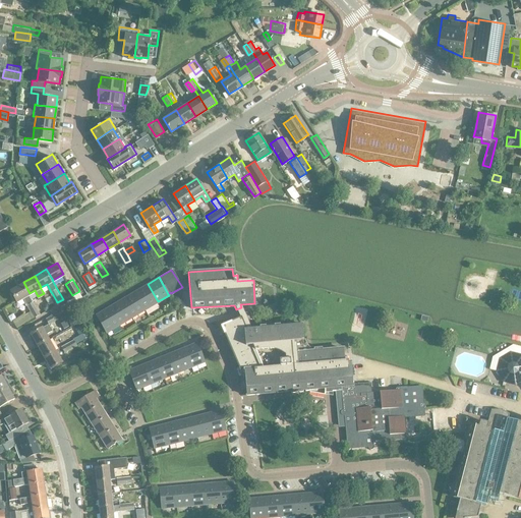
[(29,294),(30,293),(23,282),(10,289),(17,300),(24,296),(31,309),(35,315),(40,312),(29,294)]
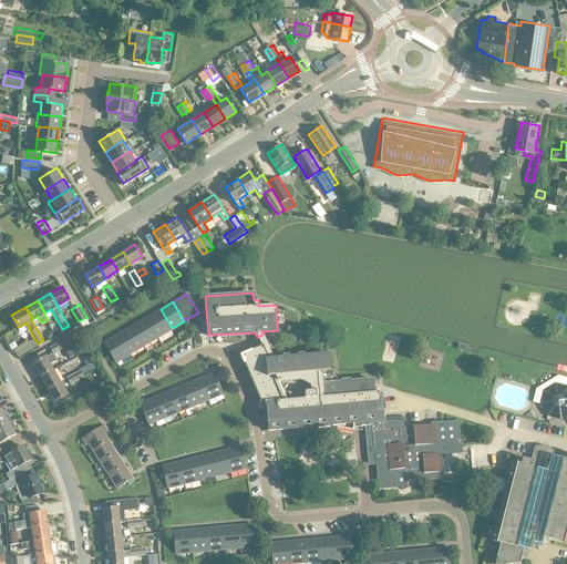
[(161,309),(146,317),(157,337),(172,328),(161,309)]
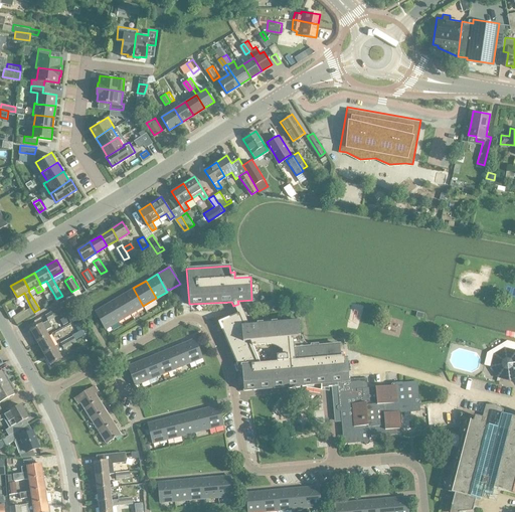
[(143,306),(133,288),(121,295),(131,313),(143,306)]
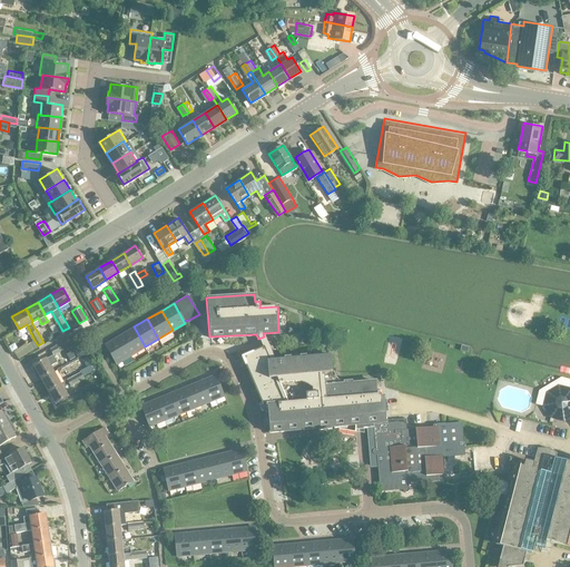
[(134,326),(120,335),(131,354),(145,346),(134,326)]
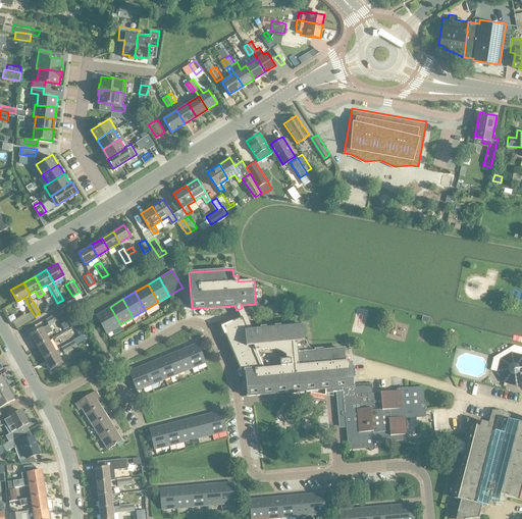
[(110,307),(95,316),(105,333),(120,324),(110,307)]
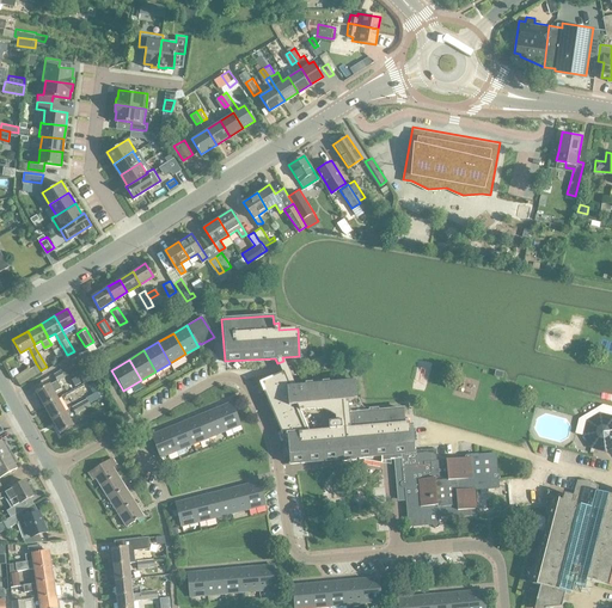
[(91,378),(84,366),(77,369),(84,382),(91,378)]
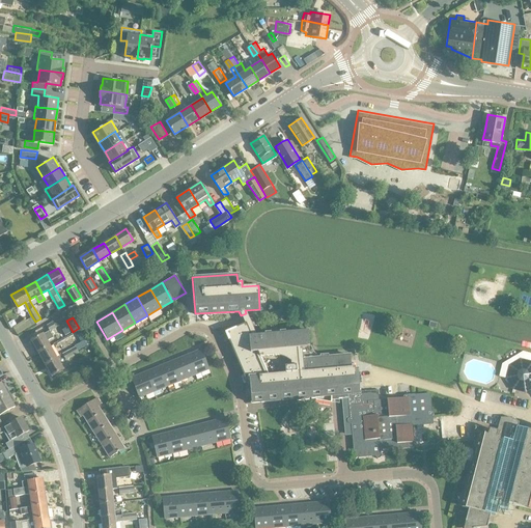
[(53,320),(47,323),(50,328),(51,329),(56,326),(53,320)]
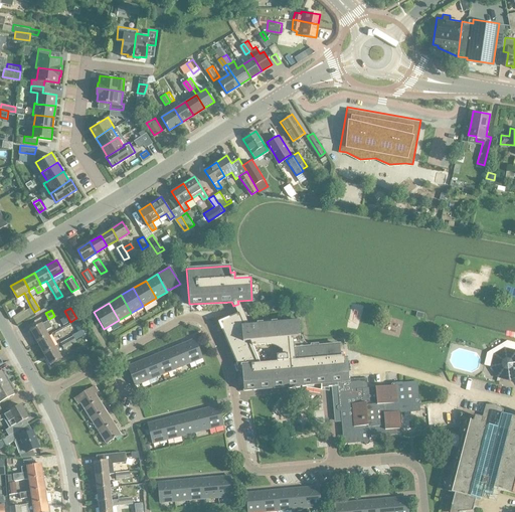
[(220,321),(218,322),(241,376),(243,390),(251,390),(250,389),(287,385),(287,387),(299,386),(299,384),(301,384),(301,386),(313,384),(313,383),(320,382),(320,385),(320,388),(321,388),(321,387),(337,385),(337,392),(344,391),(343,380),(348,380),(348,379),(346,358),(340,358),(339,344),(301,347),(298,320),(250,324),(250,328),(244,330),(237,313),(227,317),(226,315),(219,318),(220,321)]
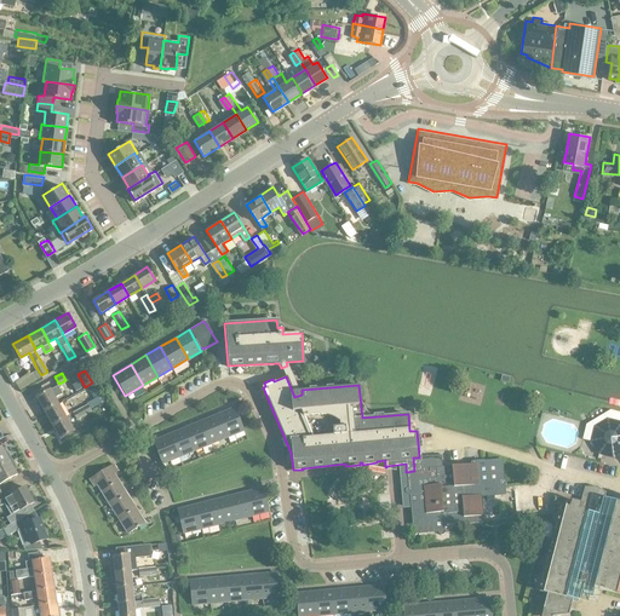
[(63,391),(59,384),(58,383),(50,387),(36,395),(44,407),(57,399),(55,395),(63,391)]
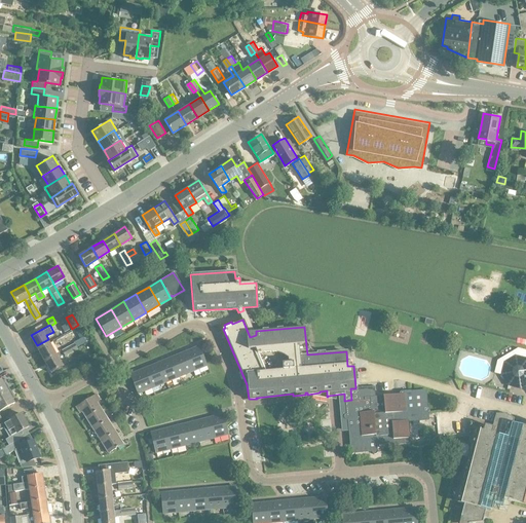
[(80,336),(76,338),(79,344),(89,338),(87,332),(80,336)]
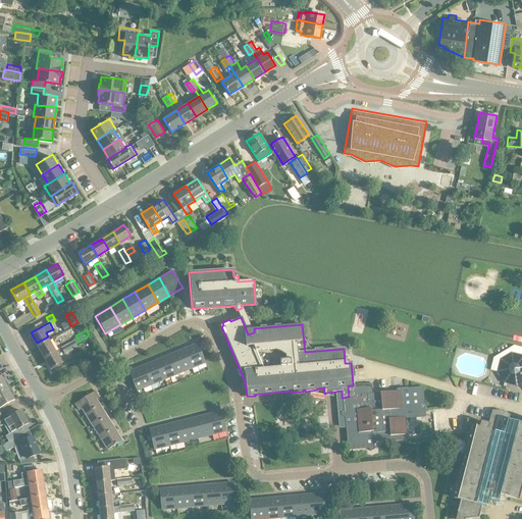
[(48,336),(37,343),(44,355),(55,349),(48,336)]
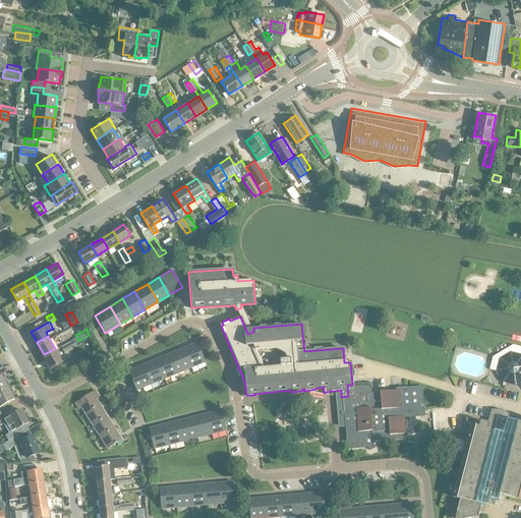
[(73,338),(61,344),(65,350),(77,343),(73,338)]
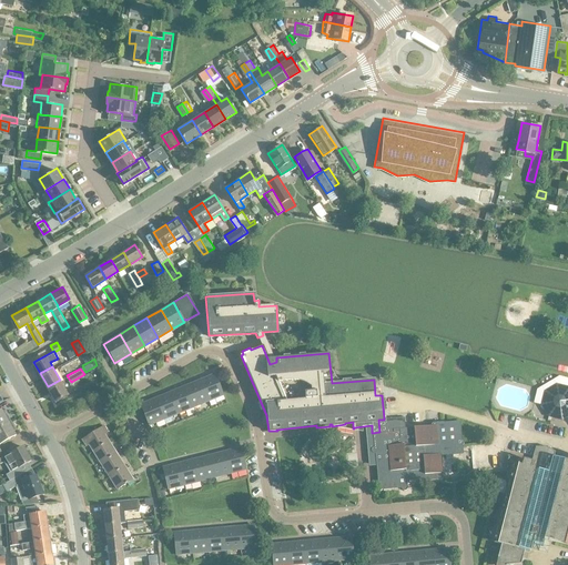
[(214,373),(201,379),(210,400),(222,394),(214,373)]
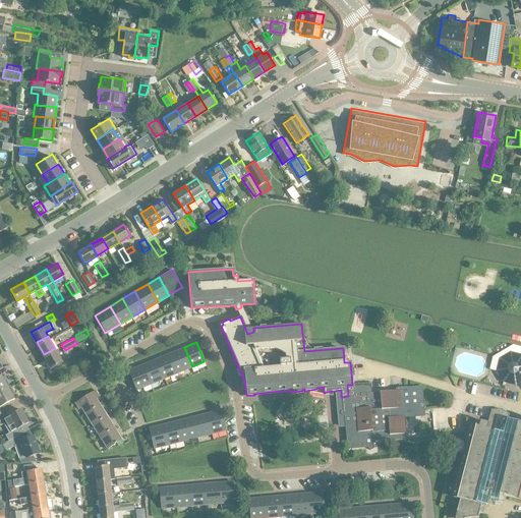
[(192,366),(184,347),(172,352),(179,371),(192,366)]
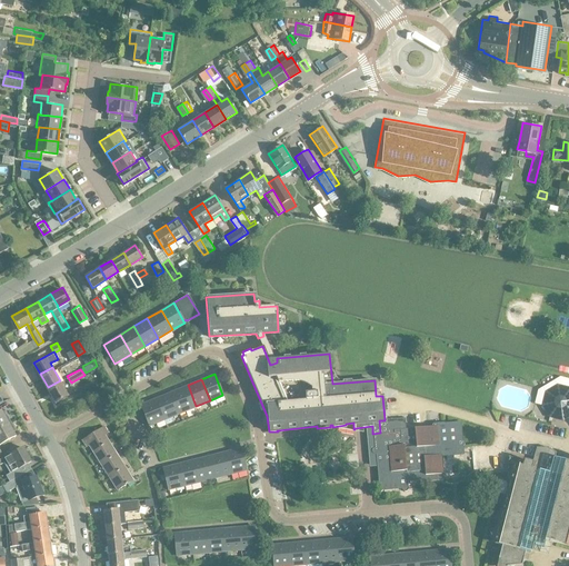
[(60,380),(48,387),(56,400),(68,394),(60,380)]
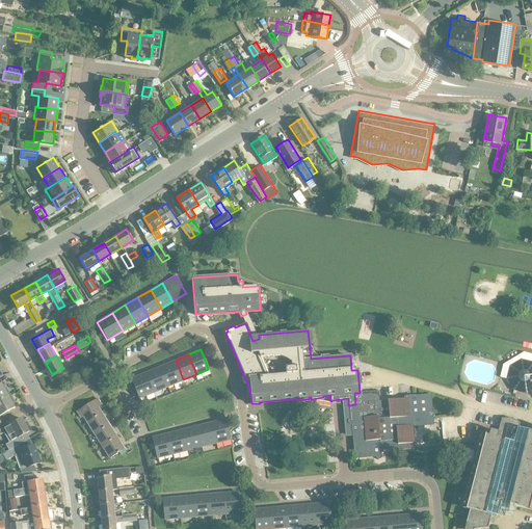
[(509,365),(506,377),(513,389),(521,385),(525,392),(531,387),(531,361),(521,359),(515,362),(514,366),(509,365)]
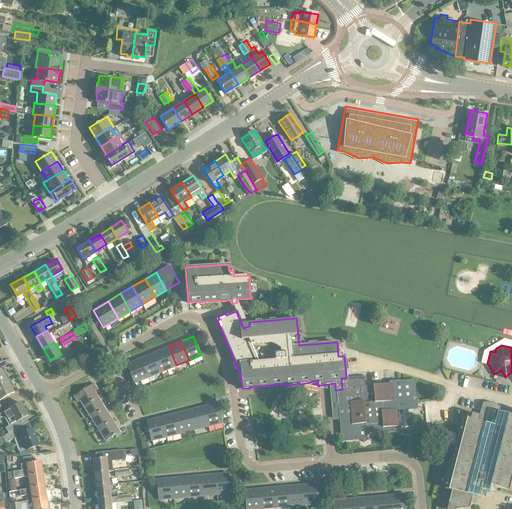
[(176,365),(169,346),(155,352),(163,370),(176,365)]
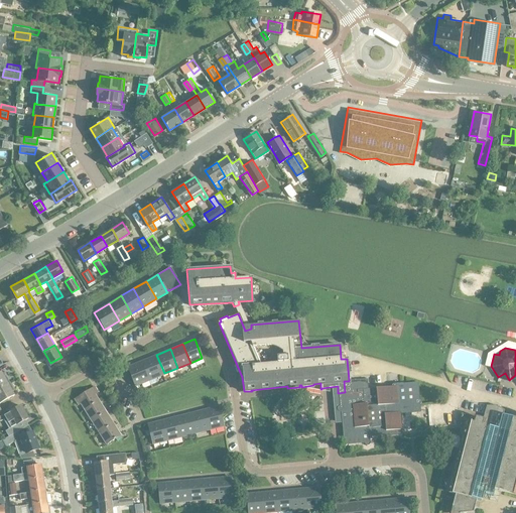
[(156,355),(142,361),(149,379),(164,373),(156,355)]
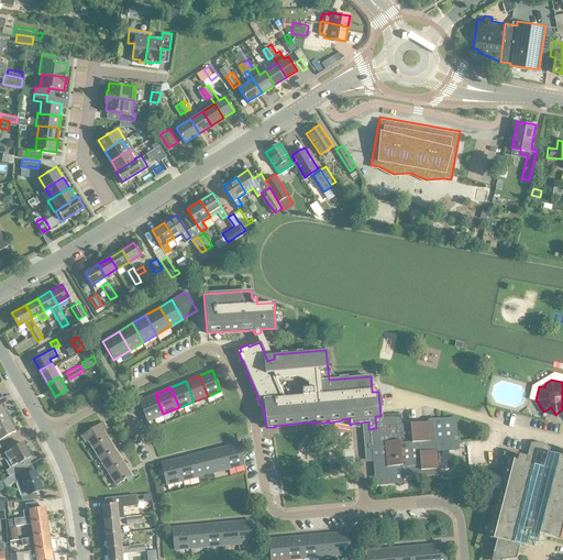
[(163,414),(155,394),(138,401),(146,421),(163,414)]
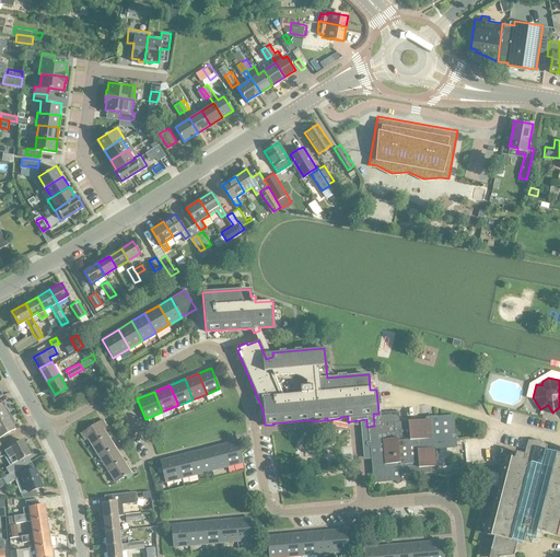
[(0,419),(10,415),(6,407),(3,408),(1,404),(0,404),(0,419)]
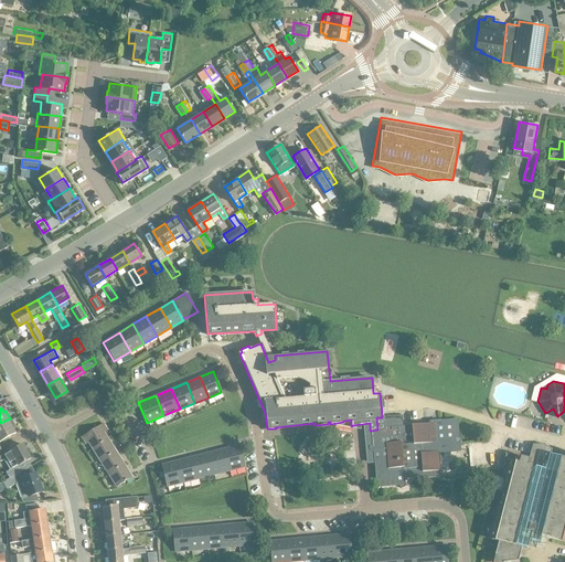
[(370,445),(369,446),(369,448),(370,449),(371,451),(372,451),(379,449),(380,460),(375,460),(376,478),(397,477),(397,479),(398,480),(400,480),(402,480),(403,478),(403,476),(423,473),(423,476),(439,474),(438,449),(444,449),(450,448),(459,448),(459,442),(461,441),(462,439),(462,437),(460,435),(458,434),(458,422),(455,419),(441,420),(441,417),(432,417),(430,419),(429,420),(429,422),(396,426),(395,424),(394,424),(392,424),(391,425),(391,430),(371,432),(372,444),(370,445)]
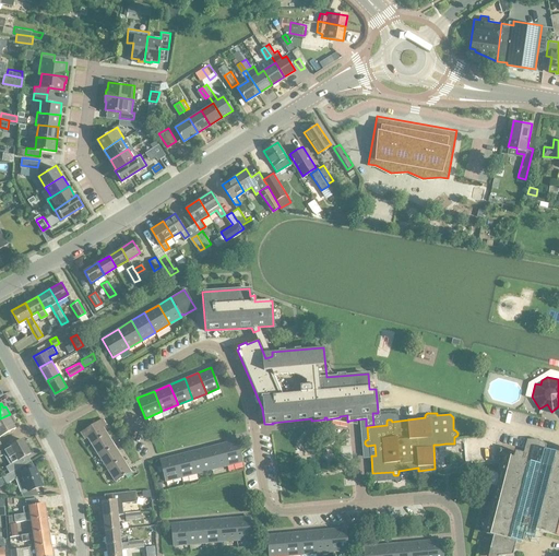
[(14,423),(10,414),(0,418),(0,436),(15,428),(12,424),(14,423)]
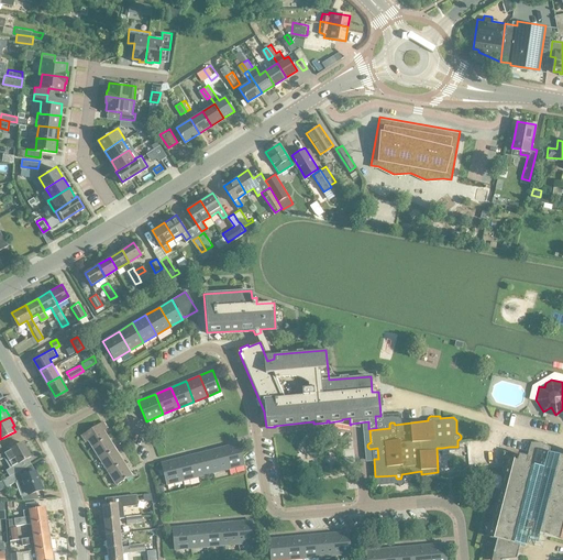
[(94,445),(108,436),(99,424),(81,435),(85,441),(87,439),(91,446),(94,445)]
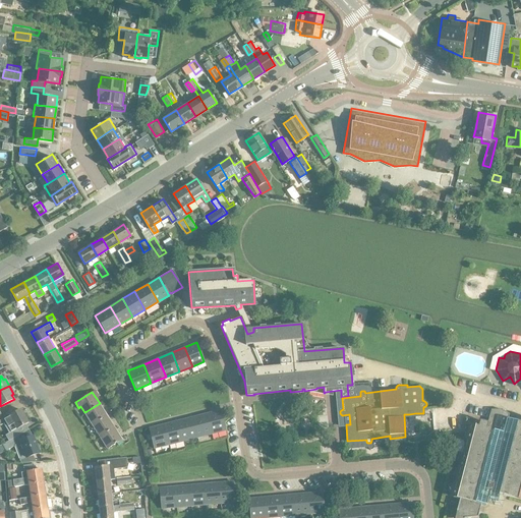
[(107,415),(100,403),(87,411),(90,416),(88,417),(92,424),(95,423),(107,415)]
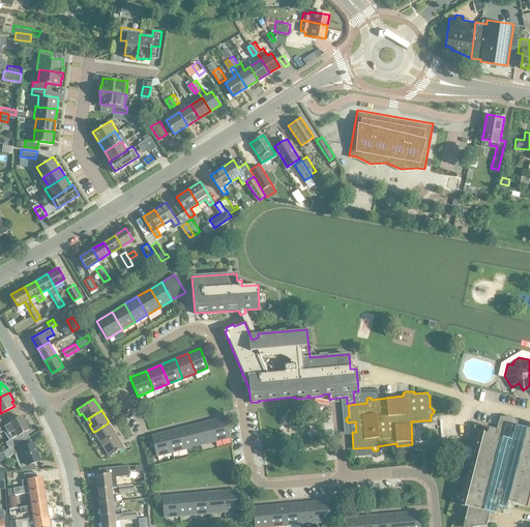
[(224,415),(210,418),(215,439),(229,436),(230,435),(228,428),(225,415),(224,415)]
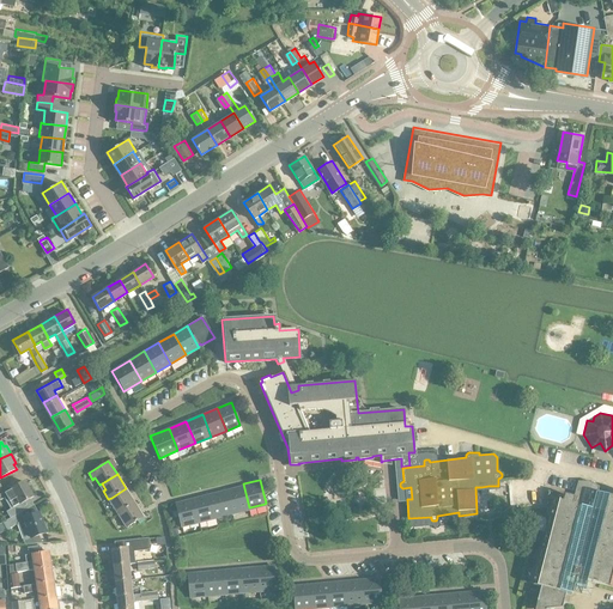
[(536,559),(533,583),(541,584),(538,600),(546,608),(563,607),(566,592),(571,594),(574,584),(586,586),(587,579),(612,585),(612,495),(598,492),(599,486),(589,480),(577,480),(574,497),(547,489),(545,525),(547,525),(541,549),(538,548),(536,558),(536,559)]
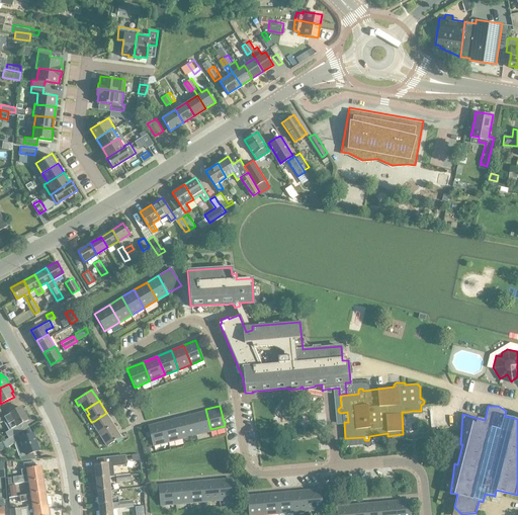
[(20,407),(2,417),(3,420),(9,429),(27,419),(20,407)]
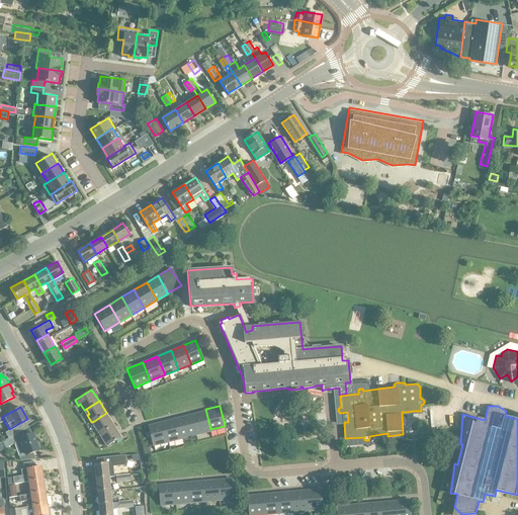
[(205,409),(191,413),(196,433),(210,429),(205,409)]
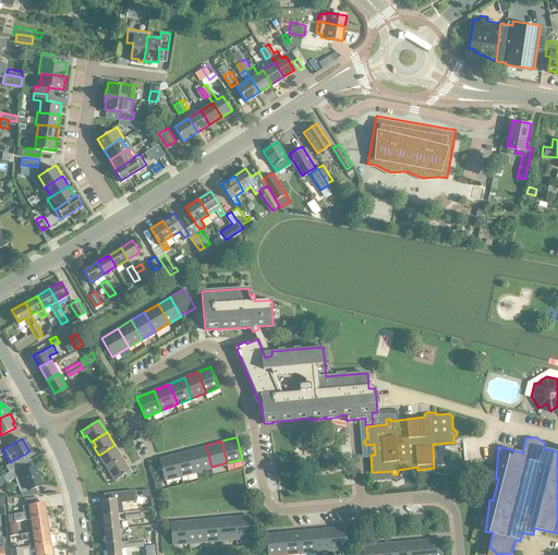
[(122,457),(114,445),(101,454),(105,458),(102,460),(107,467),(109,466),(122,457)]
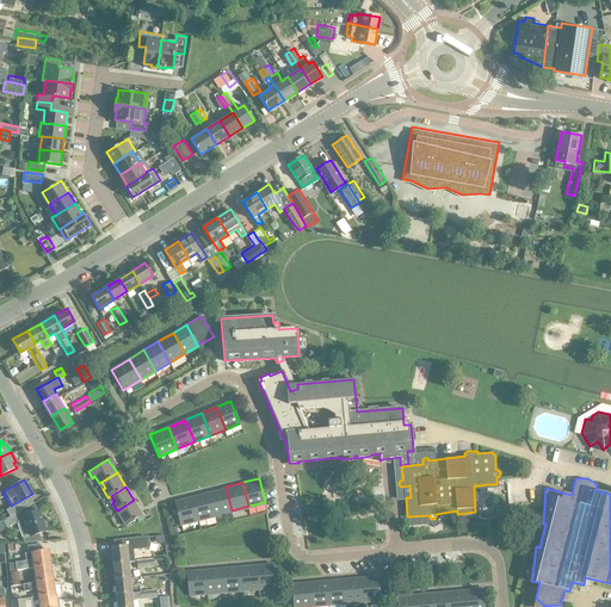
[(226,487),(209,490),(215,514),(232,511),(226,487)]
